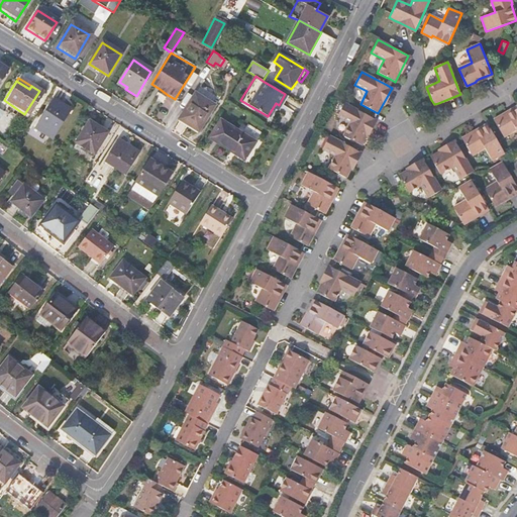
[(197,131),(217,99),(198,87),(177,119),(197,131)]
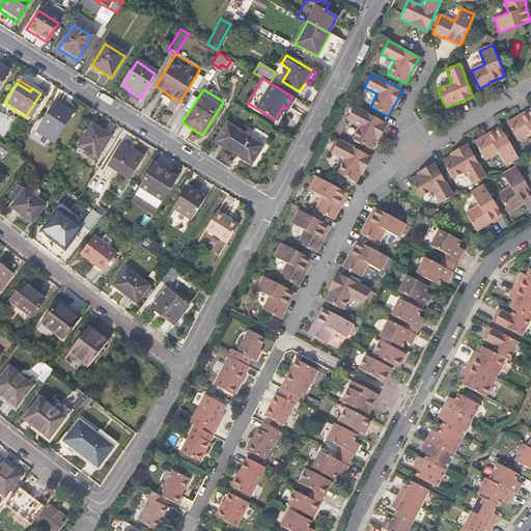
[(137,103),(140,99),(129,91),(127,95),(137,103)]
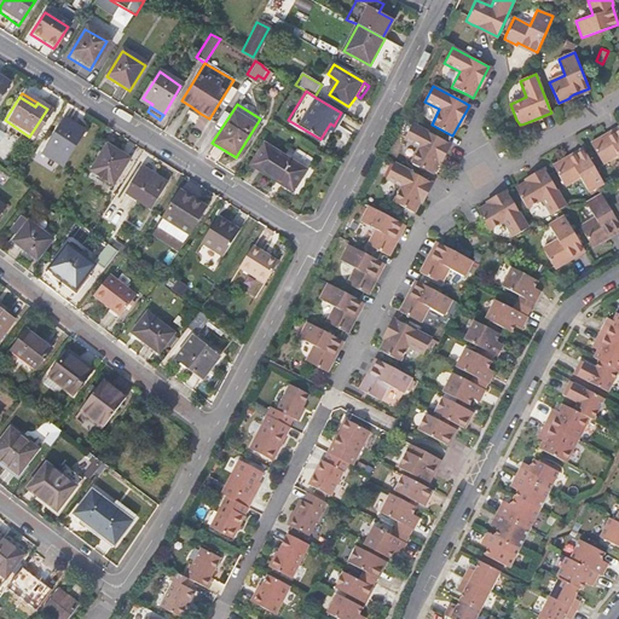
[(201,114),(191,106),(189,111),(198,117),(201,114)]
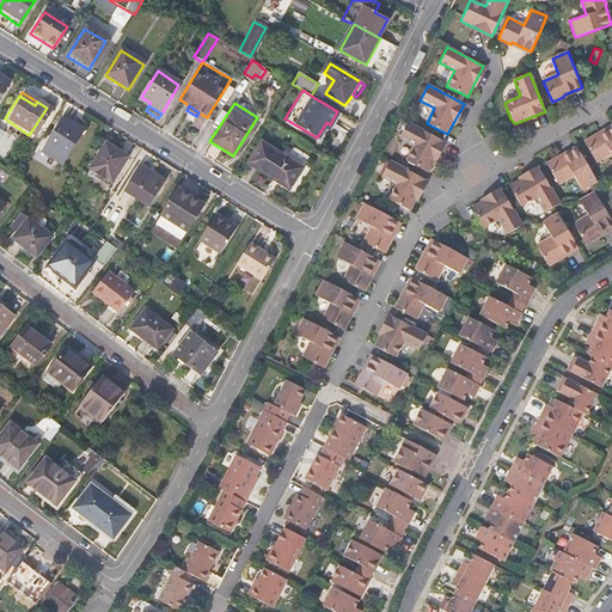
[(57,160),(77,130),(63,123),(67,118),(60,114),(38,148),(57,160)]
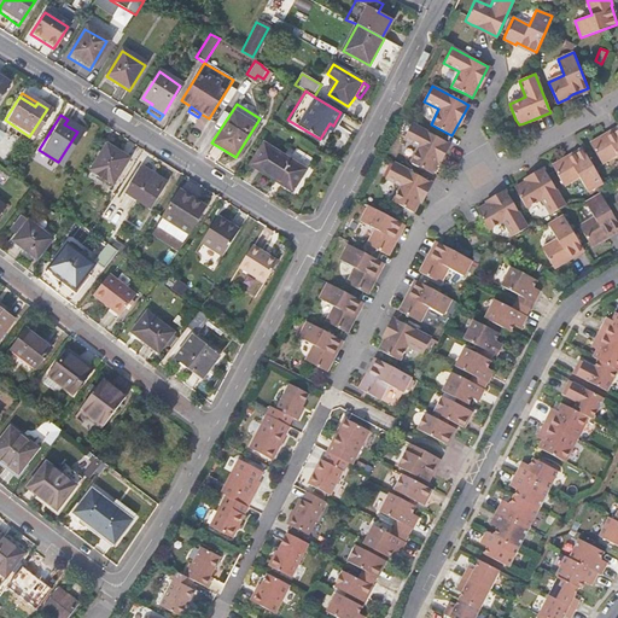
[(64,124),(77,132),(80,127),(68,120),(64,124)]
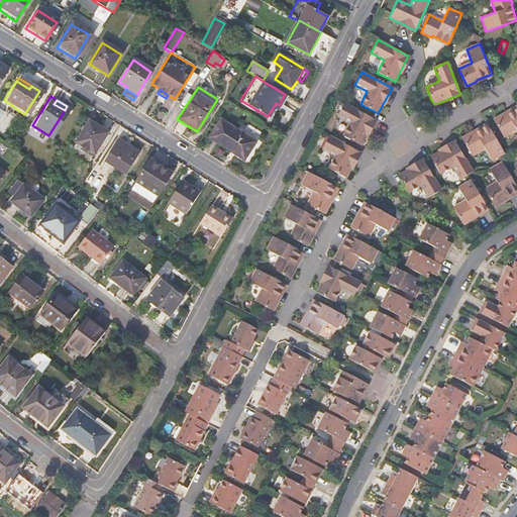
[(270,118),(279,105),(276,103),(268,116),(270,118)]
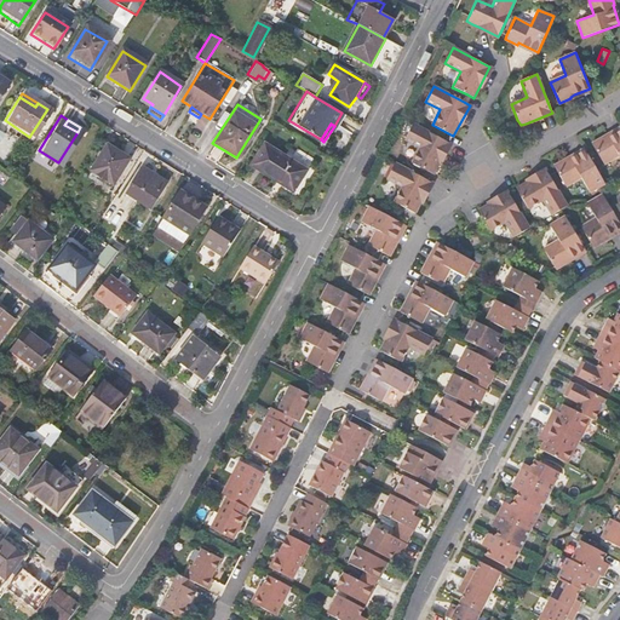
[(420,148),(412,164),(428,172),(434,174),(440,162),(446,151),(449,143),(445,139),(413,125),(405,141),(420,148)]
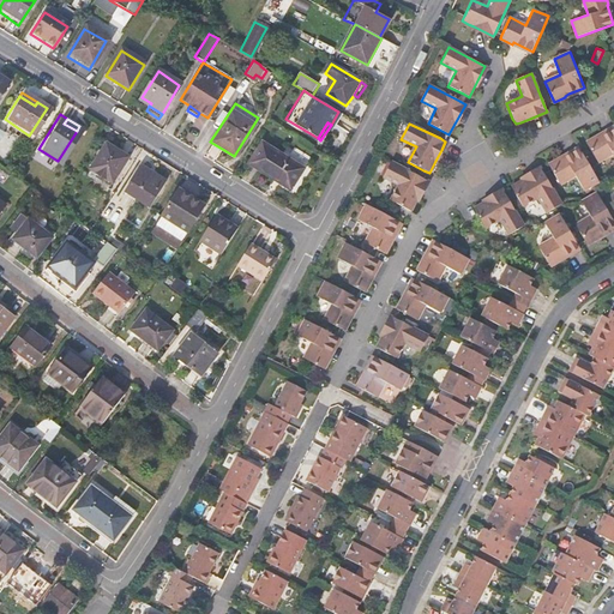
[(0,157),(7,162),(22,139),(0,125),(0,157)]
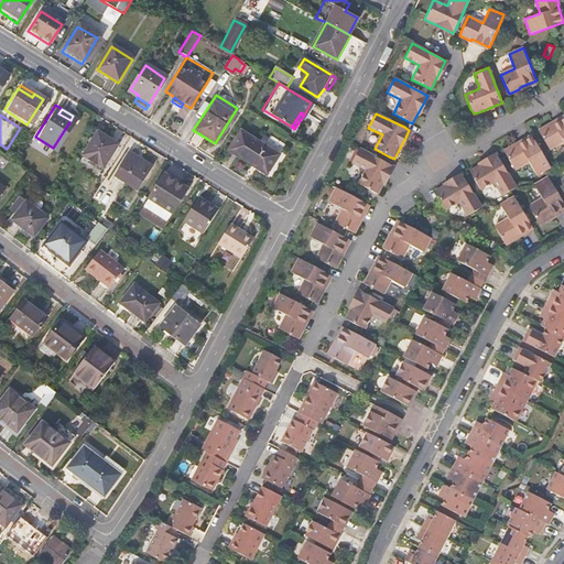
[(539,130),(541,134),(549,149),(563,141),(563,142),(563,117),(550,126),(549,125),(539,130)]
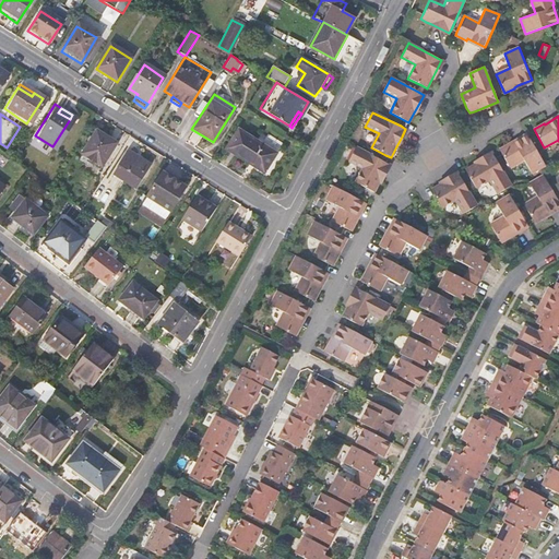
[(252,161),(262,144),(236,129),(223,150),(246,164),(249,158),(252,161)]
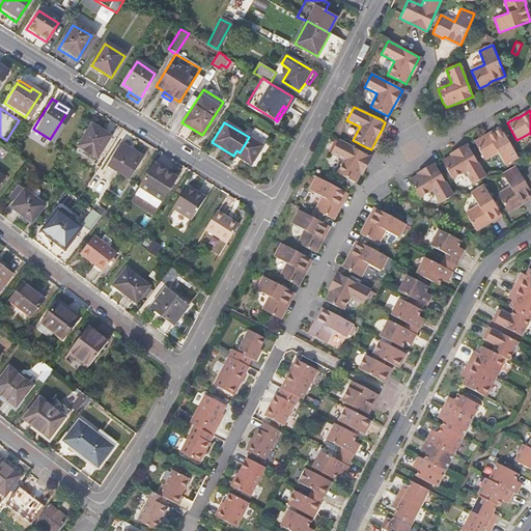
[(75,144),(92,156),(106,136),(87,124),(75,144)]
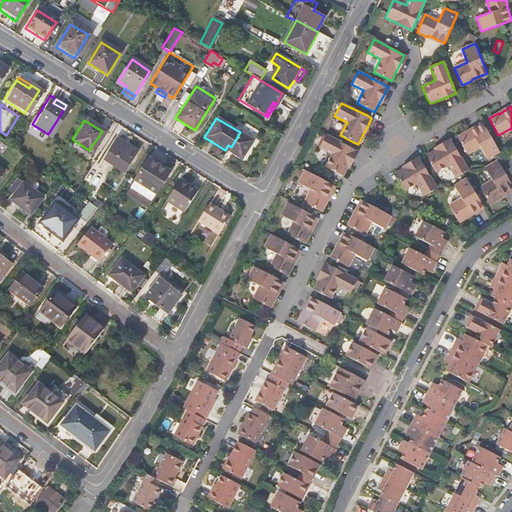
[(246,123),(242,130),(257,137),(260,130),(246,123)]
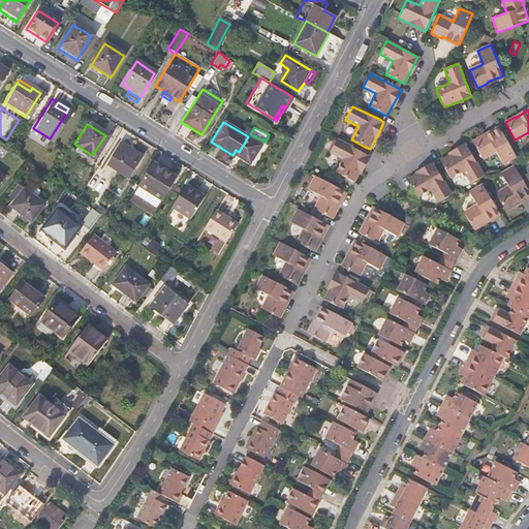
[(483,135),(472,142),(475,146),(483,159),(495,151),(503,164),(509,160),(517,156),(501,130),(500,128),(484,137),(483,135)]
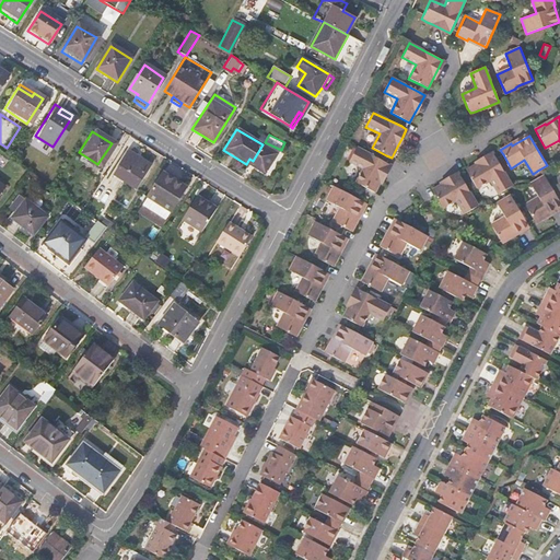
[(275,152),(263,144),(253,161),(265,168),(275,152)]
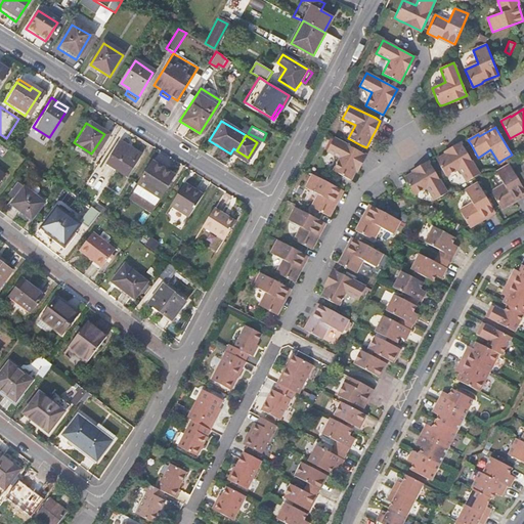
[(340,158),(333,171),(342,176),(351,180),(356,171),(358,166),(364,155),(358,150),(334,138),(326,151),(340,158)]
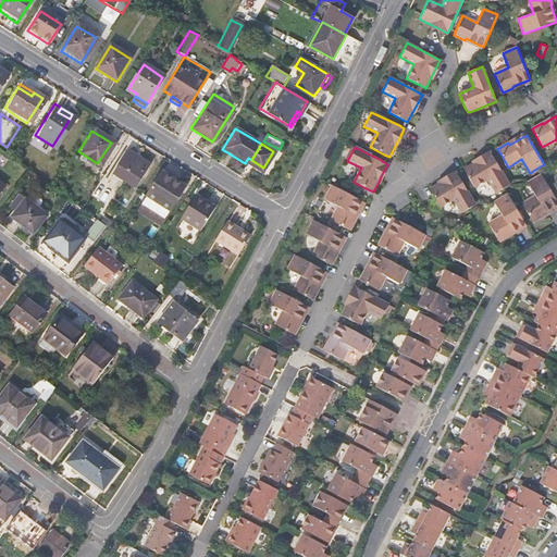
[(123,148),(121,150),(134,159),(136,156),(123,148)]
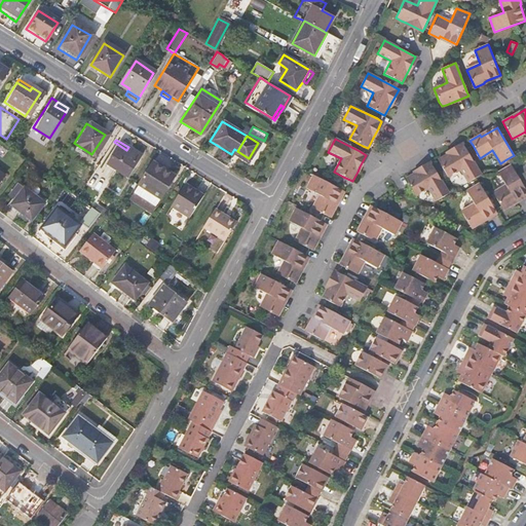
[(126,150),(114,142),(102,161),(123,176),(138,152),(128,147),(126,150)]
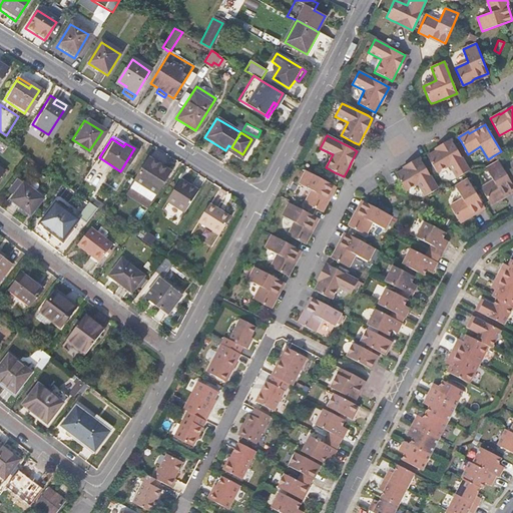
[(86,155),(89,150),(72,139),(69,143),(86,155)]
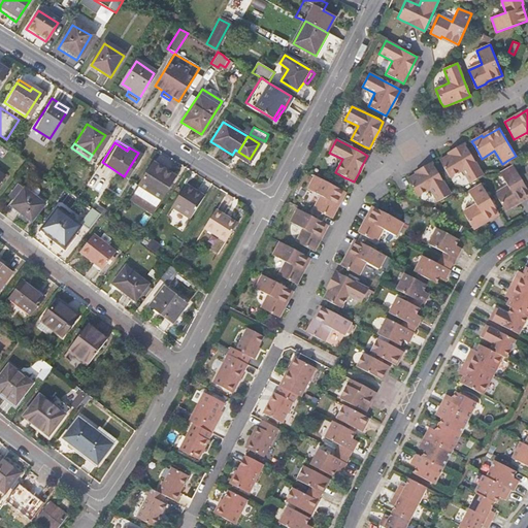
[(439,161),(442,165),(450,177),(463,170),(470,183),(477,178),(483,174),(468,150),(465,145),(449,155),(439,161)]
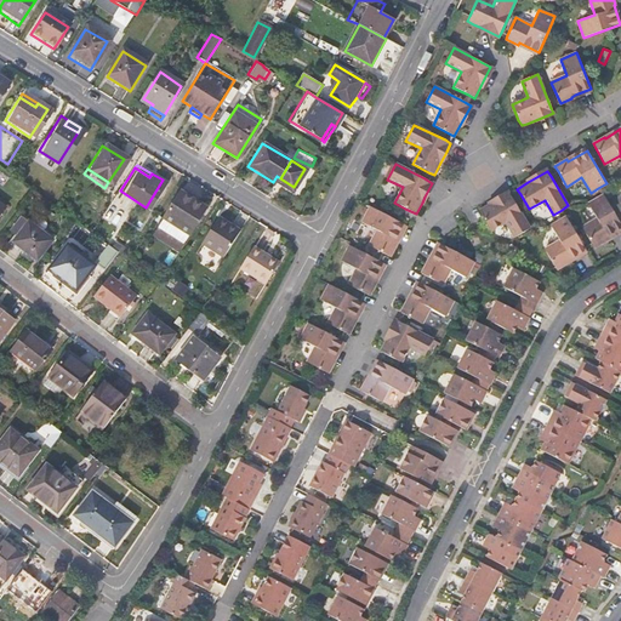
[(280,178),(277,183),(290,192),(294,187),(280,178)]
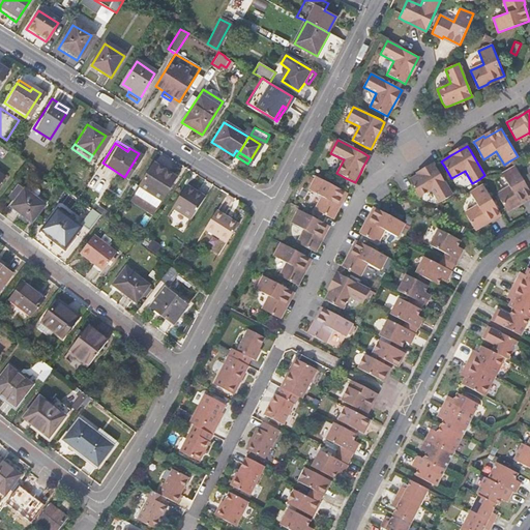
[(152,205),(171,175),(164,170),(165,168),(150,158),(130,192),(152,205)]
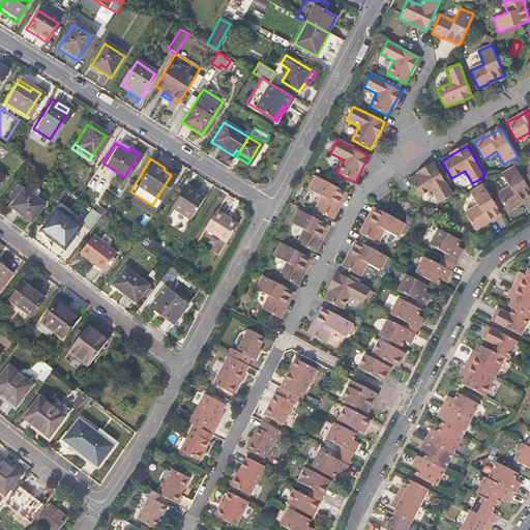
[(409,180),(414,189),(419,198),(432,190),(440,203),(442,202),(452,195),(437,169),(435,165),(424,171),(418,174),(409,180)]
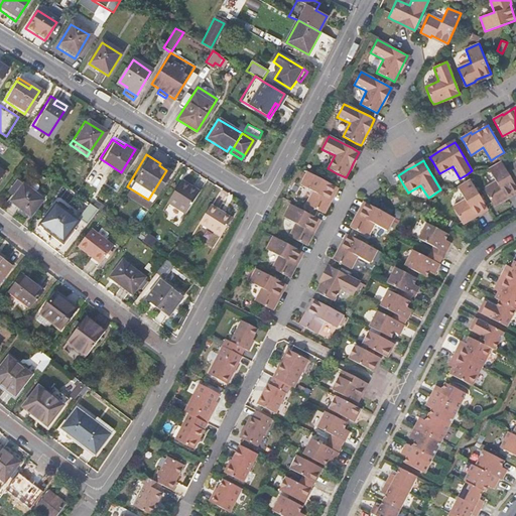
[(496,181),(483,188),(491,202),(493,206),(503,200),(502,199),(504,198),(515,189),(515,186),(501,161),(489,168),(496,181)]
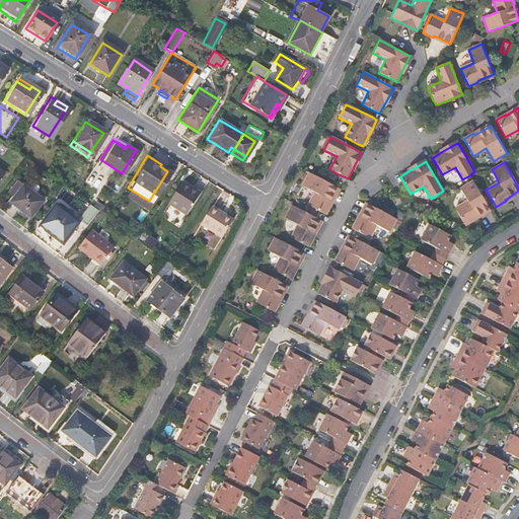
[(315,193),(309,206),(319,211),(326,215),(331,205),(329,204),(338,188),(334,186),(309,172),(302,186),(315,193)]
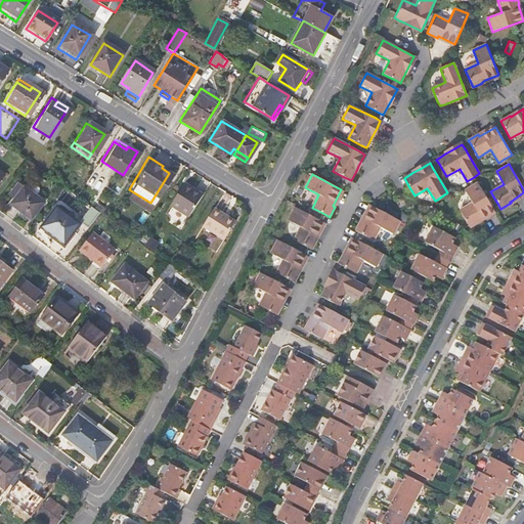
[(179,182),(177,185),(194,199),(198,193),(179,182)]
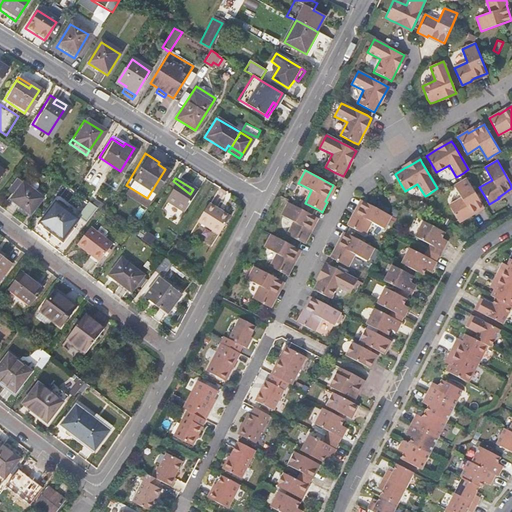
[(461,198),(449,205),(458,220),(459,222),(467,217),(469,216),(468,215),(483,206),(481,203),(466,178),(454,186),(461,198)]
